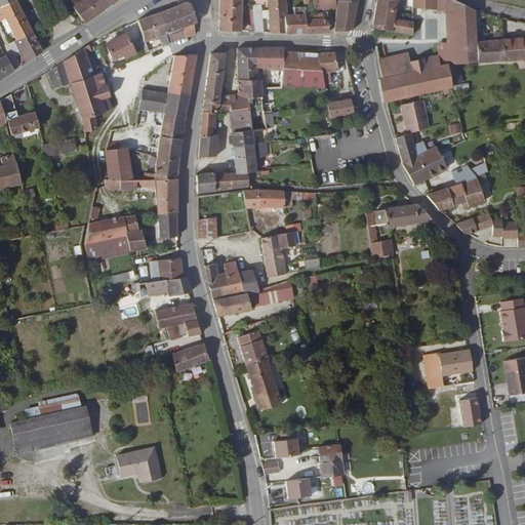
[(17,40),(33,32),(16,0),(15,0),(1,7),(0,8),(0,19),(6,17),(17,40)]
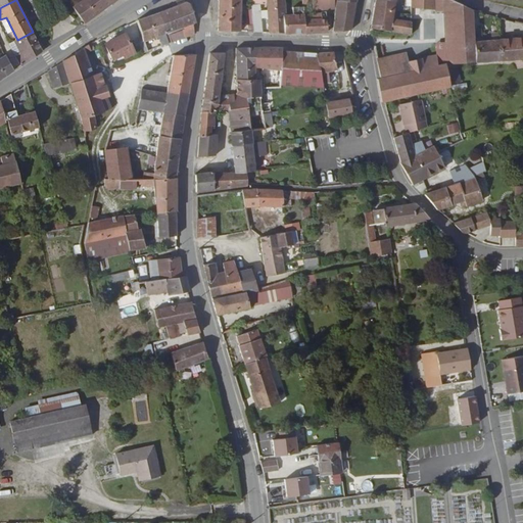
[(72,0),(74,7),(84,22),(111,4),(107,0),(84,0),(81,3),(79,0),(72,0)]
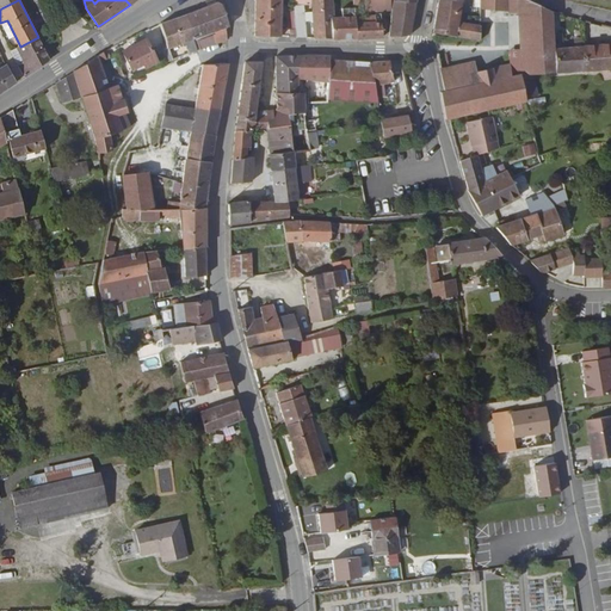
[(257,0),(255,37),(281,36),(279,0),(257,0)]
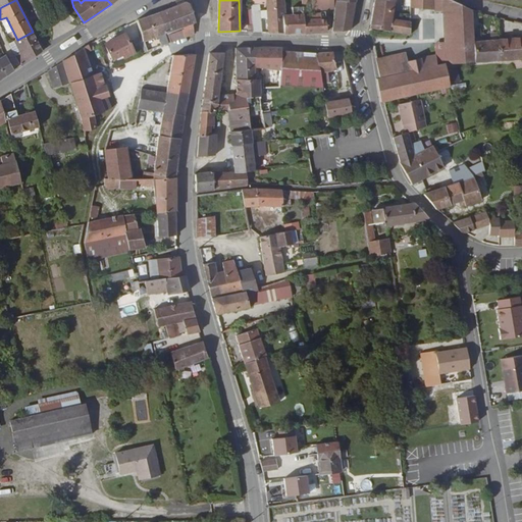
[(264,0),(270,33),(285,34),(284,18),(283,8),(282,0),(264,0)]
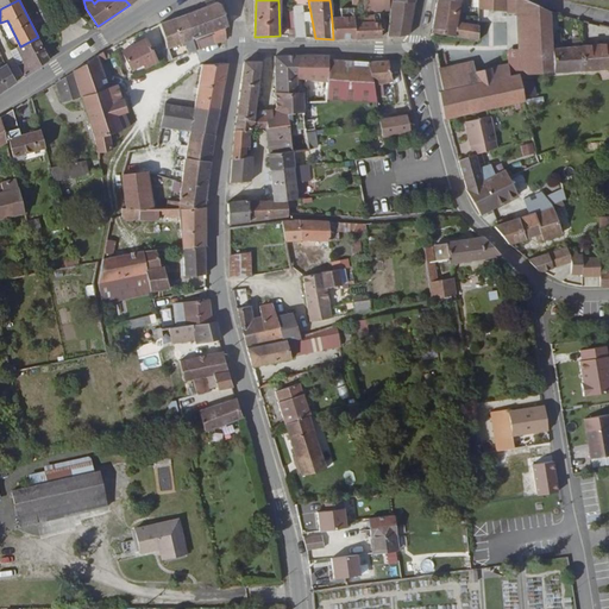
[(457,22),(460,0),(435,0),(431,31),(476,41),(477,25),(457,22)]
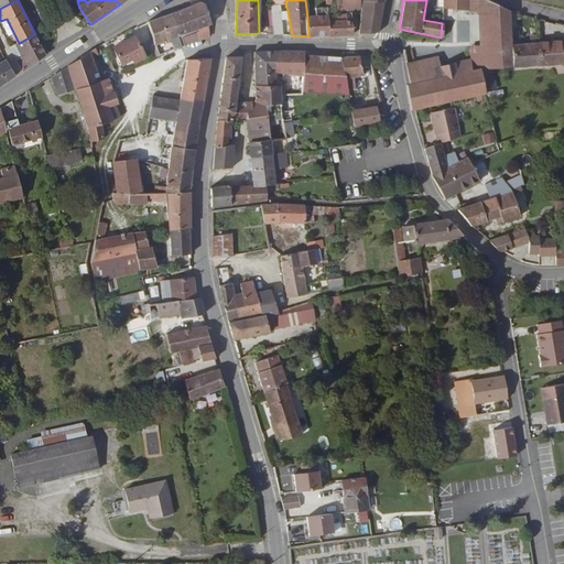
[(467,9),(467,0),(442,0),(443,8),(467,9)]
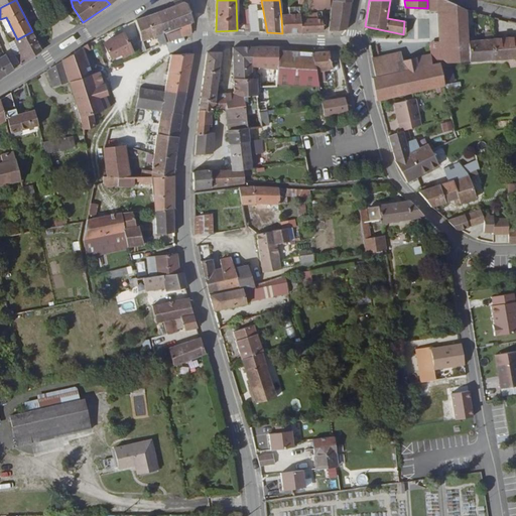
[(436,12),(435,0),(427,0),(427,8),(427,13),(436,12)]
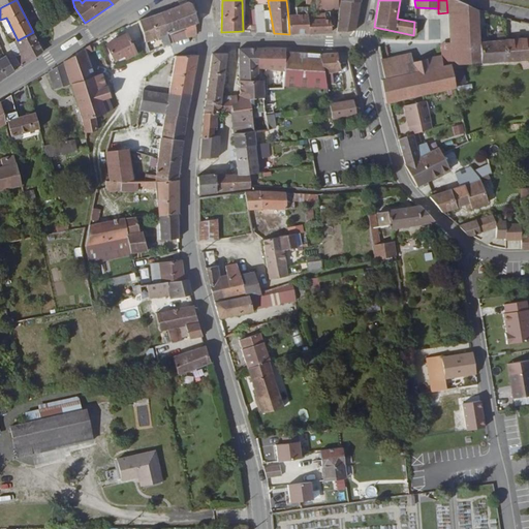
[(480,40),(479,30),(476,10),(455,0),(446,0),(447,12),(449,43),(480,40)]
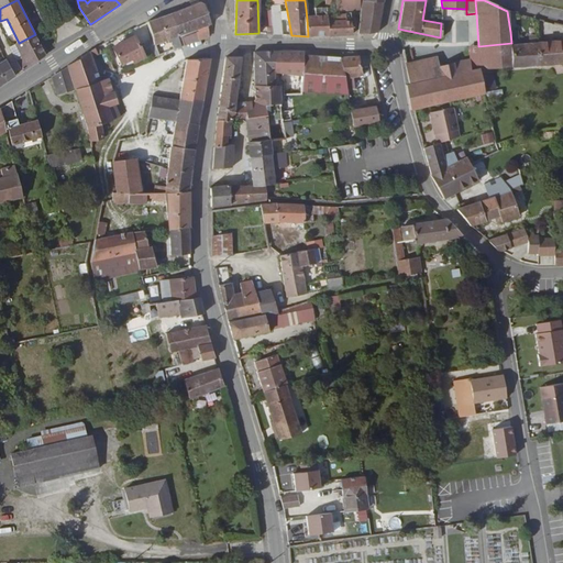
[(361,2),(359,34),(377,32),(383,1),(361,2)]
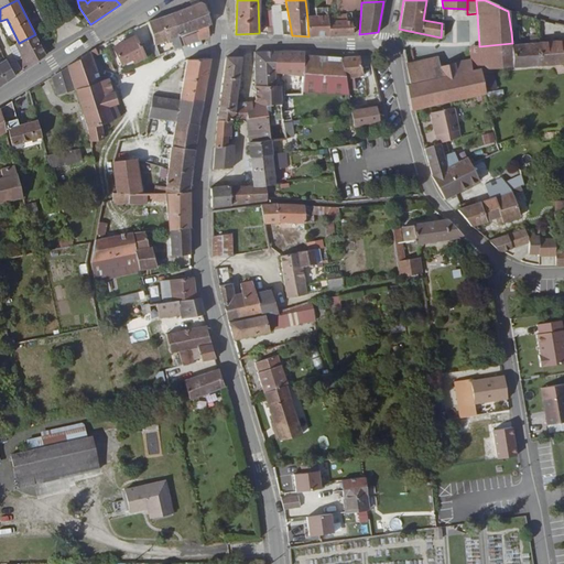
[(198,3),(172,12),(183,46),(210,35),(207,25),(212,24),(204,6),(198,3)]
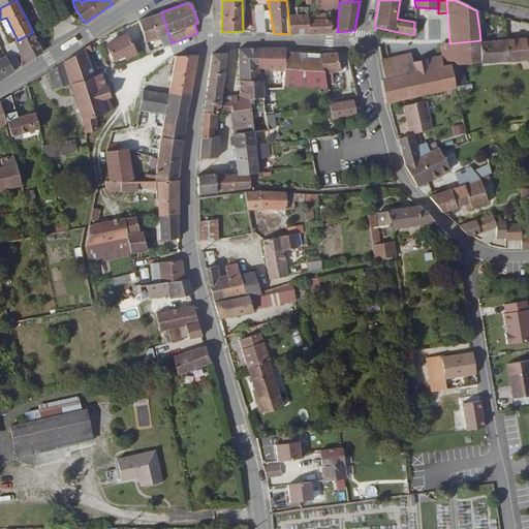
[(257,32),(263,32),(261,9),(254,10),(256,25),(257,32)]
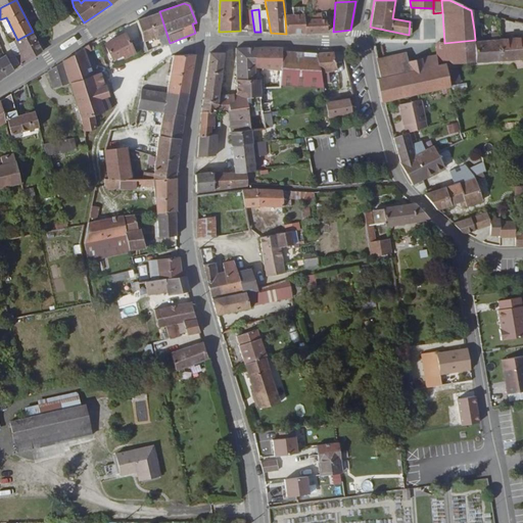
[(304,33),(327,32),(326,17),(320,18),(320,9),(306,10),(302,10),(304,33)]
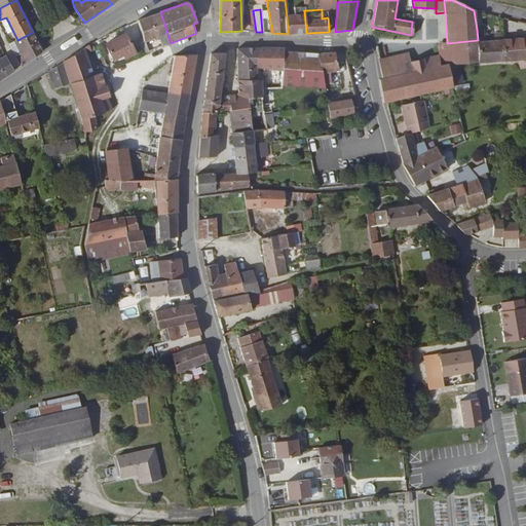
[(288,34),(306,33),(304,10),(297,11),(297,19),(296,19),(289,19),(287,19),(288,34)]
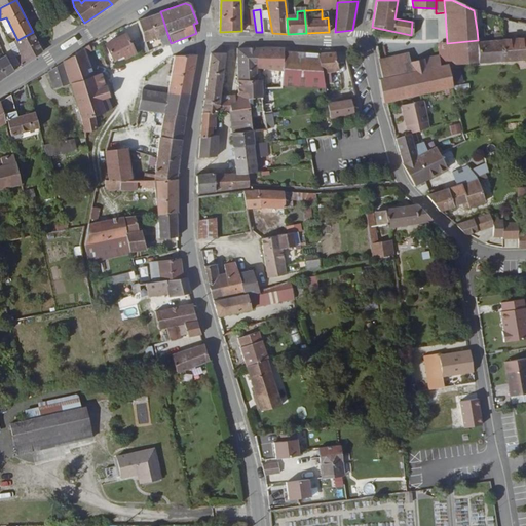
[(143,17),(139,20),(145,37),(146,41),(158,36),(159,39),(161,38),(164,45),(171,43),(160,11),(143,17)]
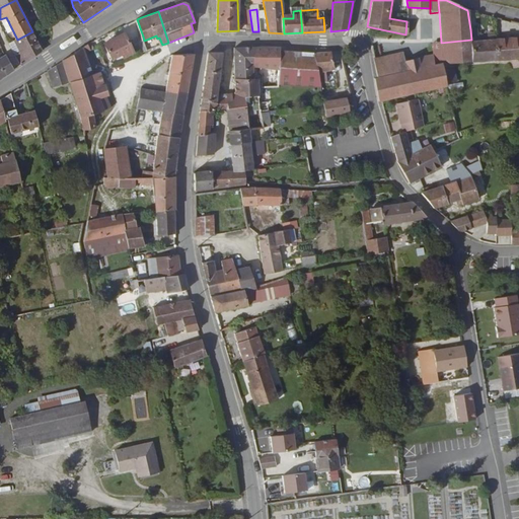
[(500,60),(497,40),(476,40),(474,29),(470,29),(471,40),(474,62),(500,60)]
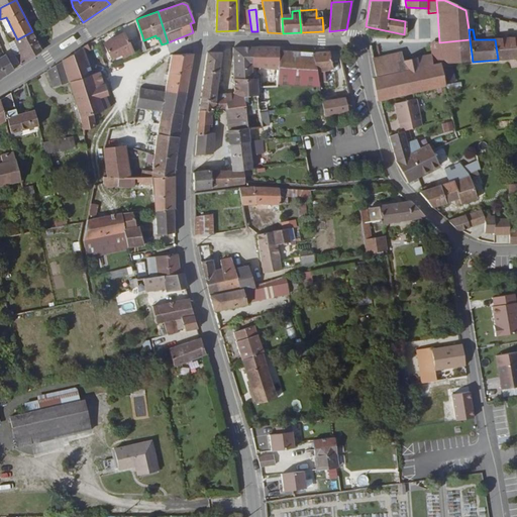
[(14,56),(21,65),(42,50),(32,31),(17,39),(10,42),(16,55),(14,56)]
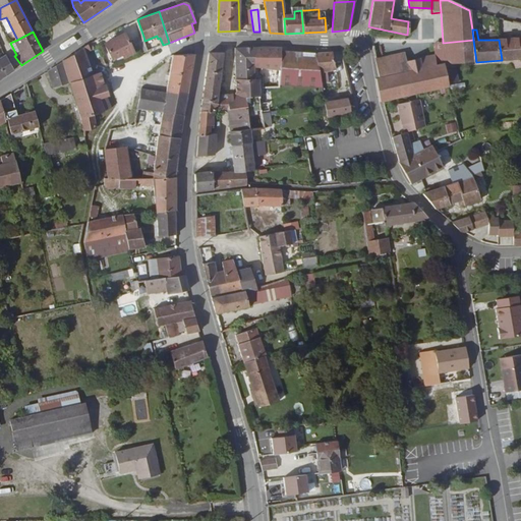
[(125,33),(105,44),(114,58),(122,53),(124,55),(134,50),(125,33)]
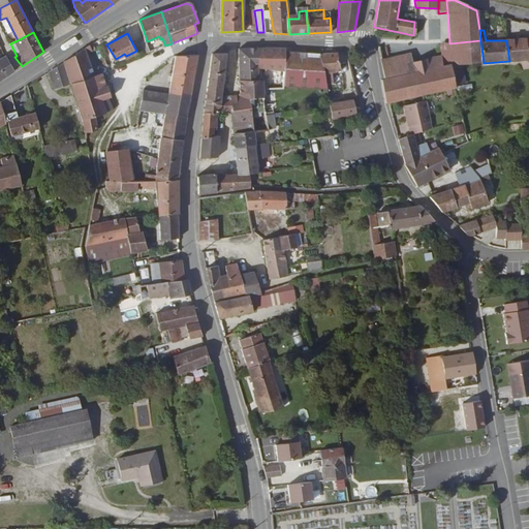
[(138,40),(143,54),(151,51),(147,41),(146,37),(138,40)]
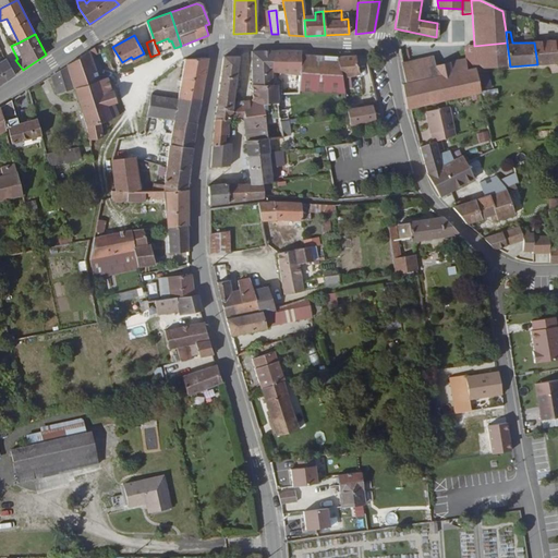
[(489,69),(510,67),(507,43),(474,46),(464,47),(466,59),(469,71),(477,70),(489,69)]
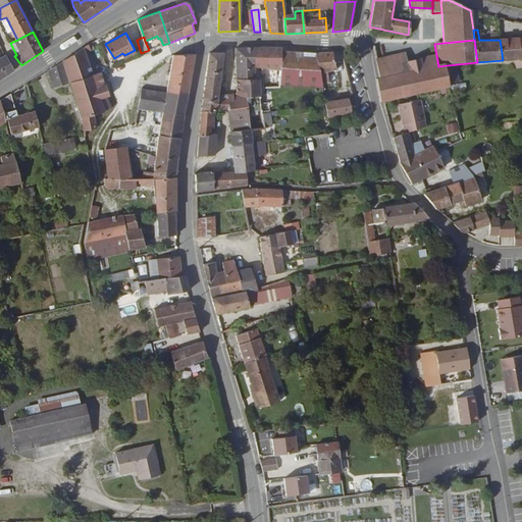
[(521,59),(521,40),(500,40),(503,60),(521,59)]
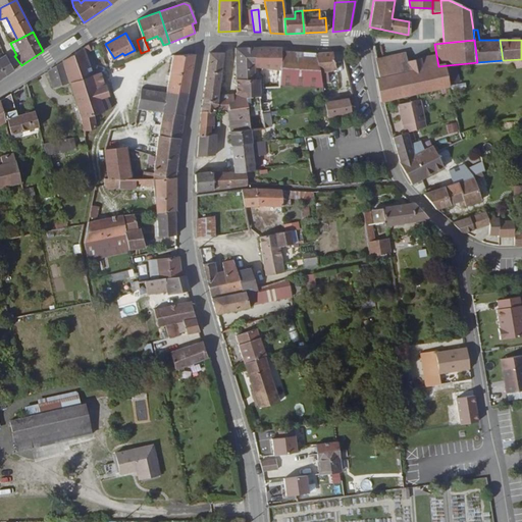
[(64,62),(70,82),(83,117),(85,129),(97,127),(93,113),(111,108),(107,96),(111,94),(107,83),(104,84),(101,72),(95,75),(87,52),(95,49),(92,43),(63,61),(64,62)]
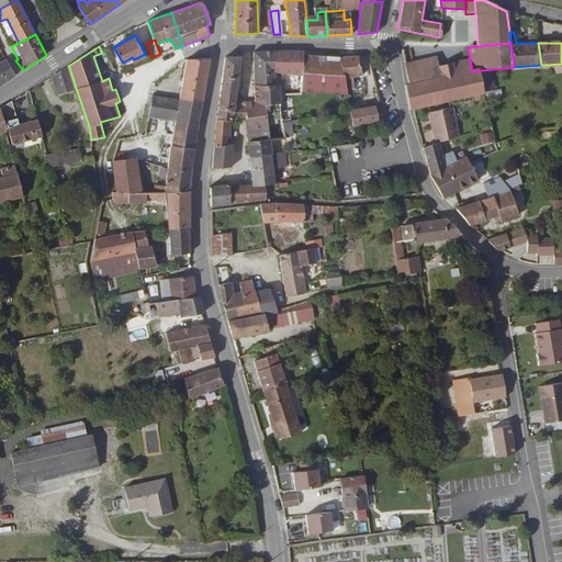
[(278,74),(274,52),(254,53),(253,81),(259,80),(259,85),(279,85),(278,74)]
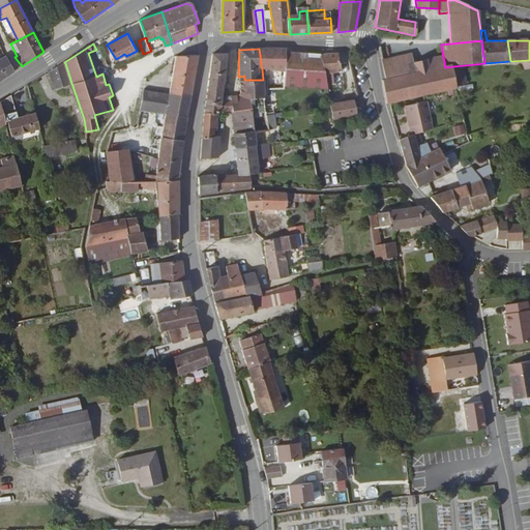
[(272,68),(270,49),(259,49),(262,69),(272,68)]
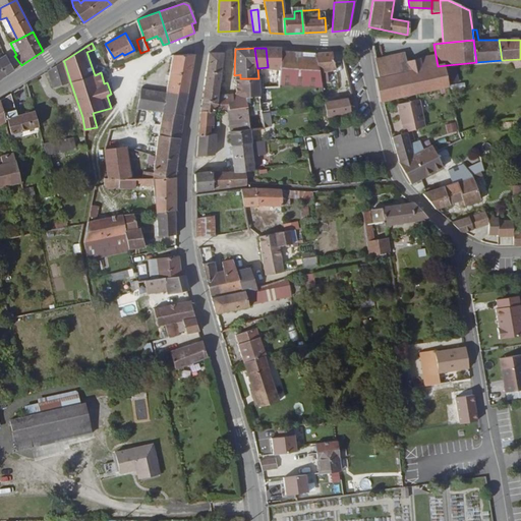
[(284,66),(283,53),(282,49),(266,48),(268,67),(284,66)]
